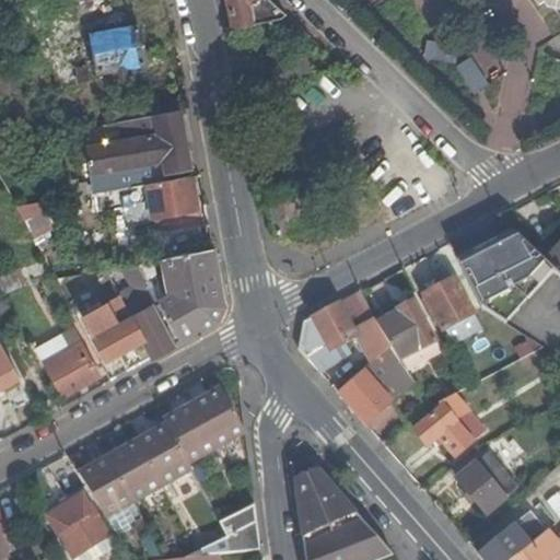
[(282,12),(269,0),(226,0),(232,27),(277,19),(282,12)]
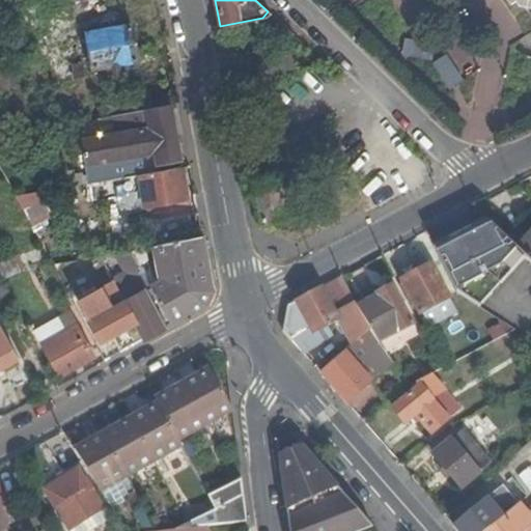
[(530,0),(520,0),(527,9),(530,9),(530,0)]
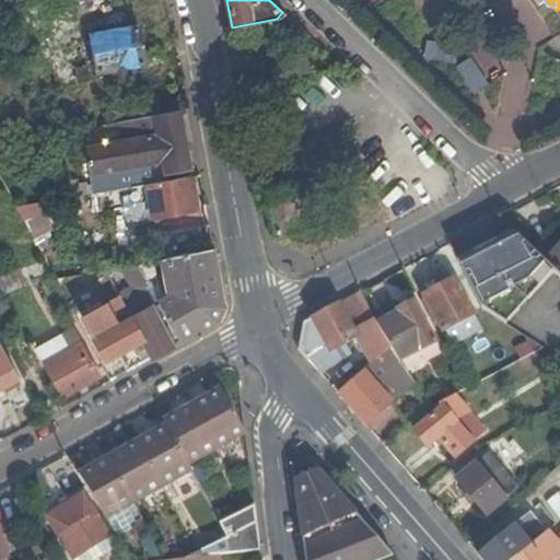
[(138,26),(91,34),(97,71),(114,69),(116,81),(131,79),(128,66),(144,63),(138,26)]
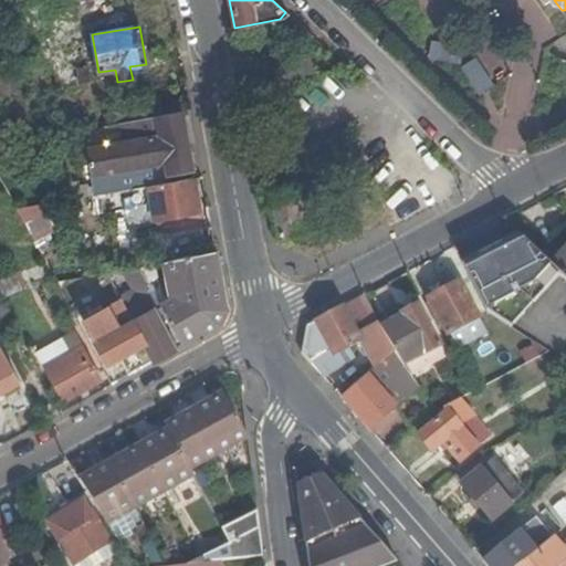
[(303,81),(313,76),(305,56),(271,70),(279,90),(303,81)]
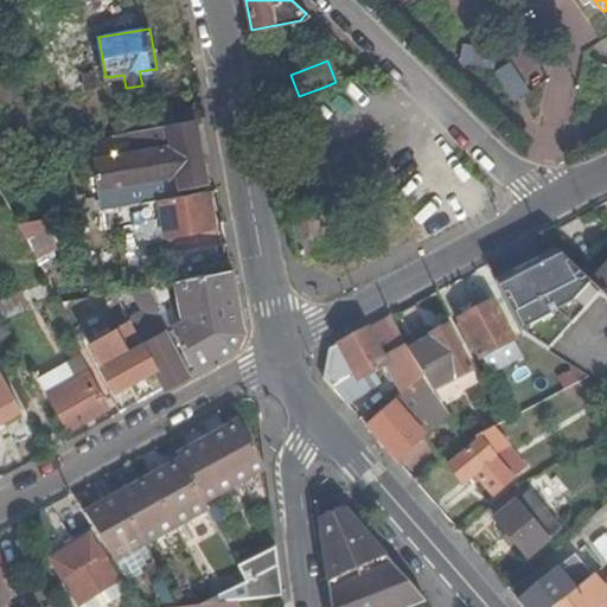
[(115,113),(119,134),(129,132),(173,125),(168,102),(115,113)]
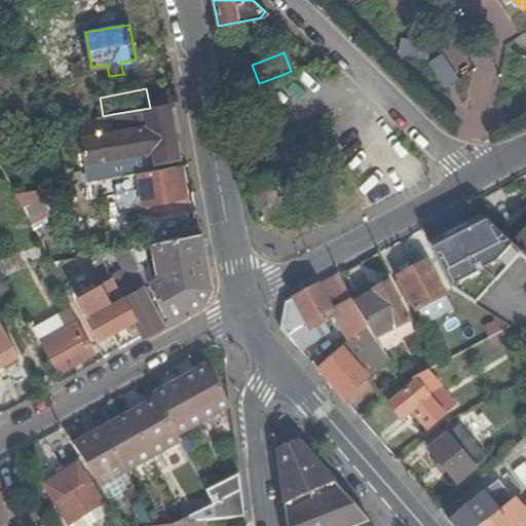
[(150,108),(112,114),(113,121),(120,120),(121,124),(133,122),(130,128),(83,138),(87,163),(96,161),(116,157),(144,152),(139,126),(149,125),(154,151),(156,163),(179,159),(168,104),(150,108)]
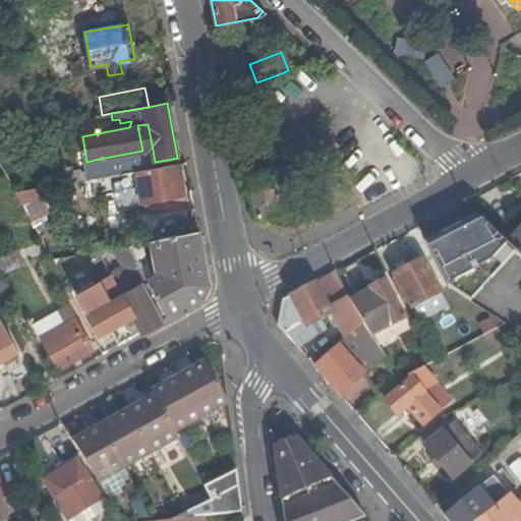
[(137,125),(142,151),(153,150),(148,124),(137,125)]
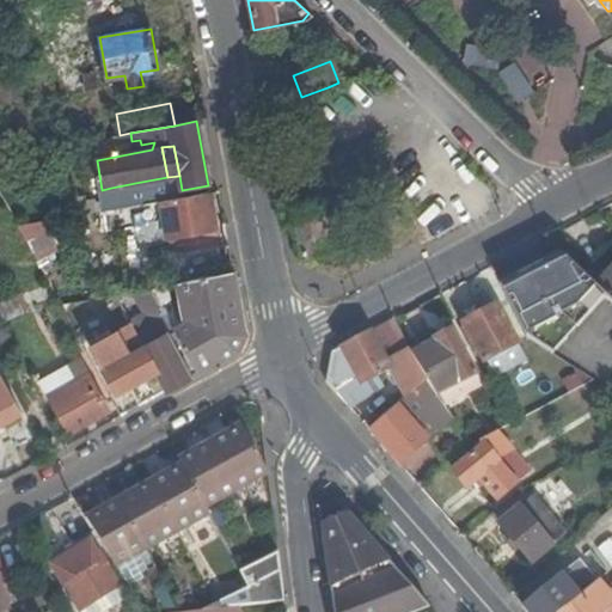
[(111,188),(114,209),(140,204),(163,201),(173,199),(170,183),(136,189),(135,183),(111,188)]
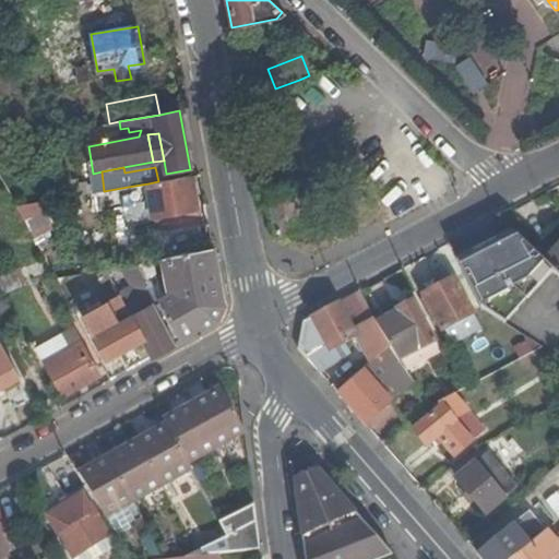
[(149,183),(150,193),(154,214),(195,207),(190,176),(158,181),(149,183)]
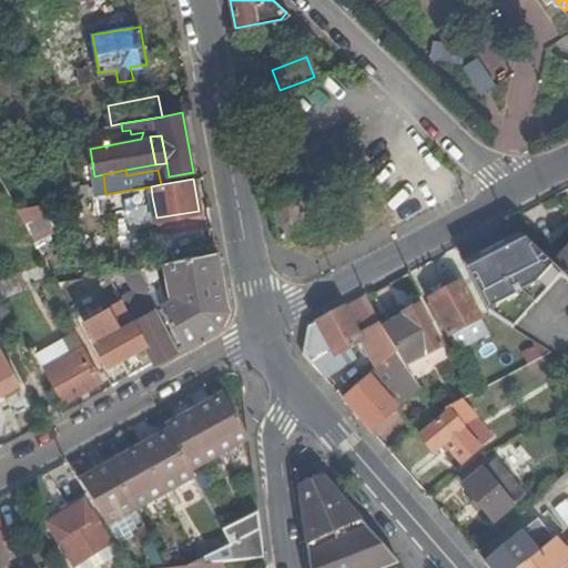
[(281,235),(274,236),(279,259),(290,264),(323,245),(318,220),(304,222),(302,205),(315,203),(312,185),(297,189),(296,188),(272,192),(281,235)]
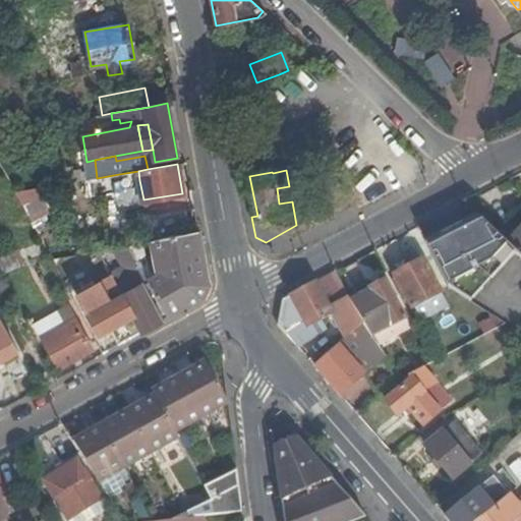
[(119,174),(120,184),(139,180),(138,171),(119,174)]
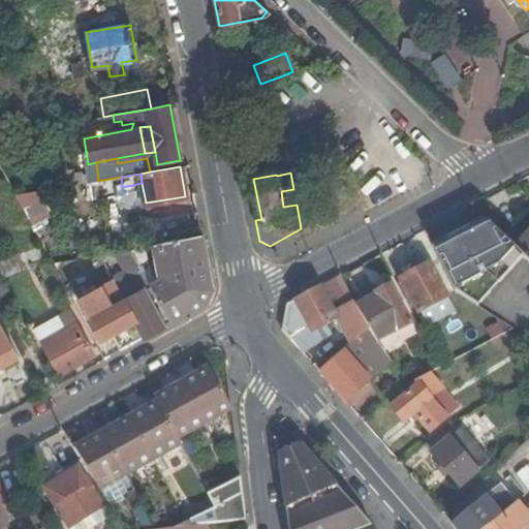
[(121,177),(98,181),(101,194),(123,191),(122,187),(121,177)]
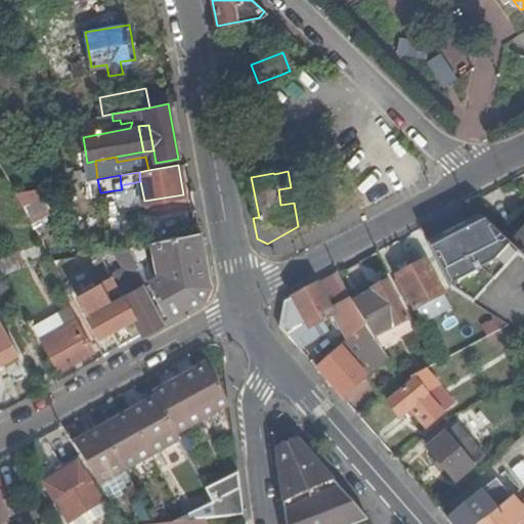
[(294,203),(291,187),(278,189),(280,205),(294,203)]
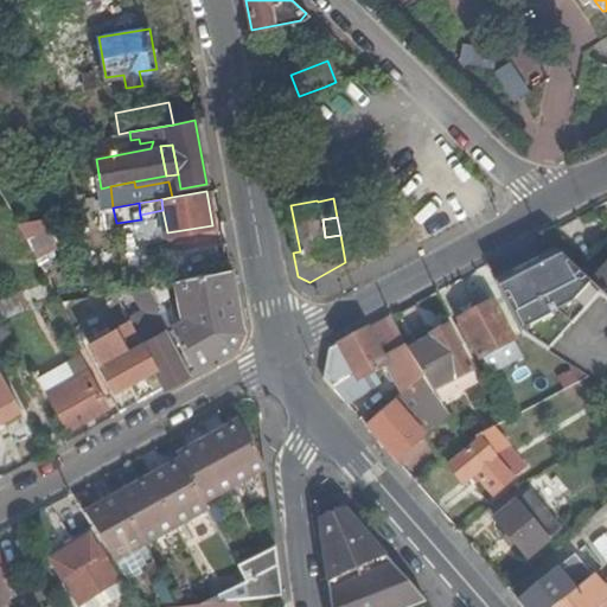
[(589,288),(553,255),(536,264),(543,279),(519,291),(535,320),(561,340),(600,298),(589,288)]
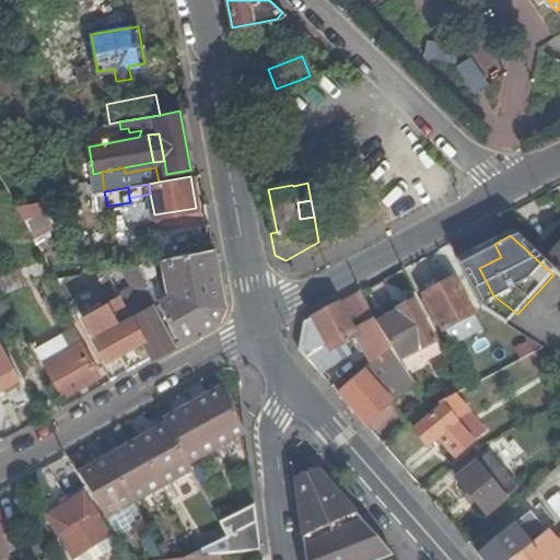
[(481,307),(506,325),(517,314),(493,295),(479,268),(501,257),(494,244),(457,264),(481,307)]
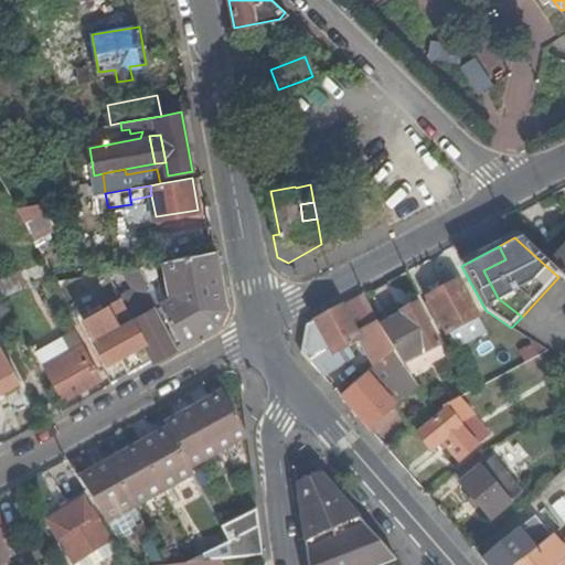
[(558,277),(564,283),(564,249),(548,268),(558,277)]
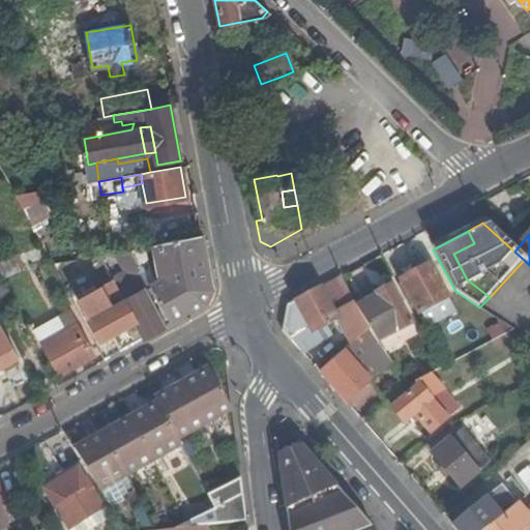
[(202,235),(153,244),(159,278),(149,284),(172,324),(206,305),(212,290),(202,235)]
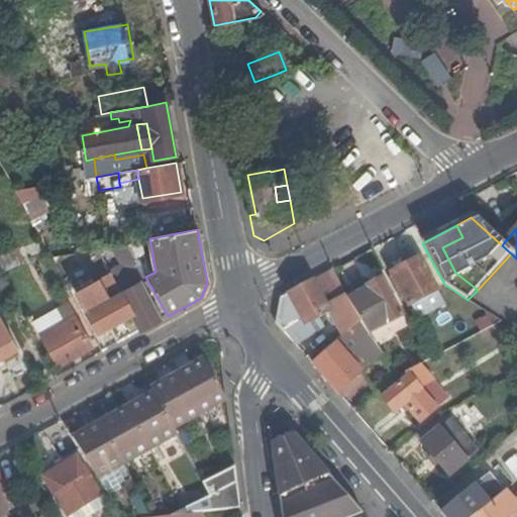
[(140,240),(126,243),(140,269),(145,267),(140,240)]
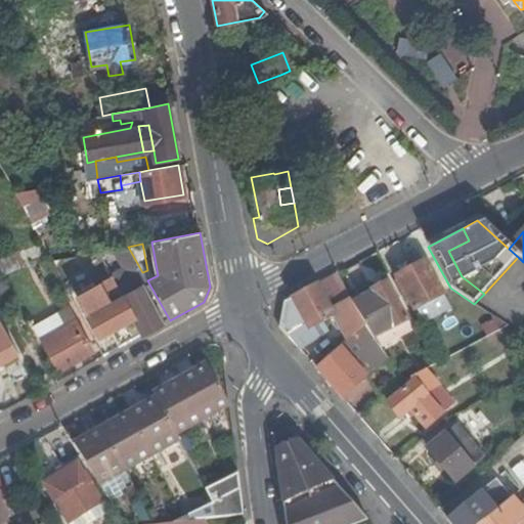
[(135,317),(144,335),(166,322),(140,278),(145,276),(142,272),(128,247),(105,251),(106,258),(117,256),(135,289),(123,296),(135,317)]
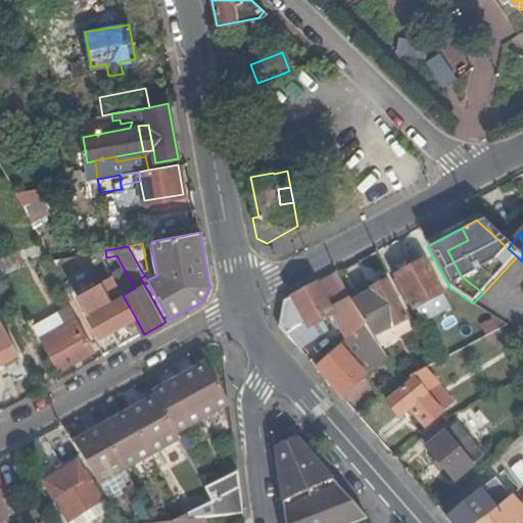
[(414,312),(442,296),(425,263),(395,278),(414,312)]
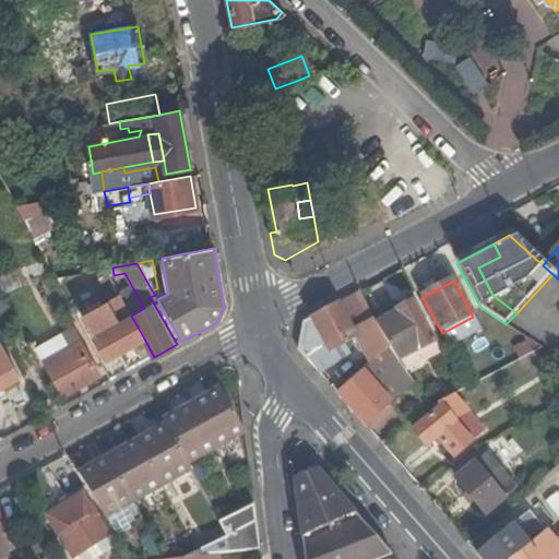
[(342,313),(364,302),(359,294),(337,306),(342,313)]
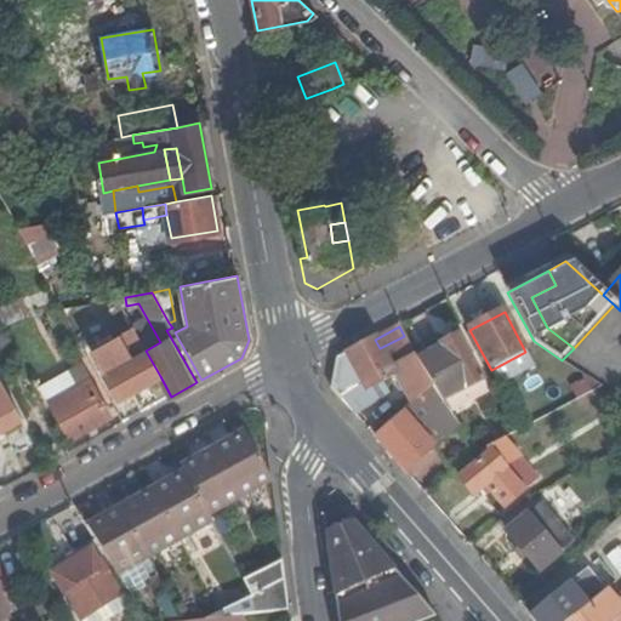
[(118,399),(160,376),(146,351),(134,330),(91,353),(118,399)]
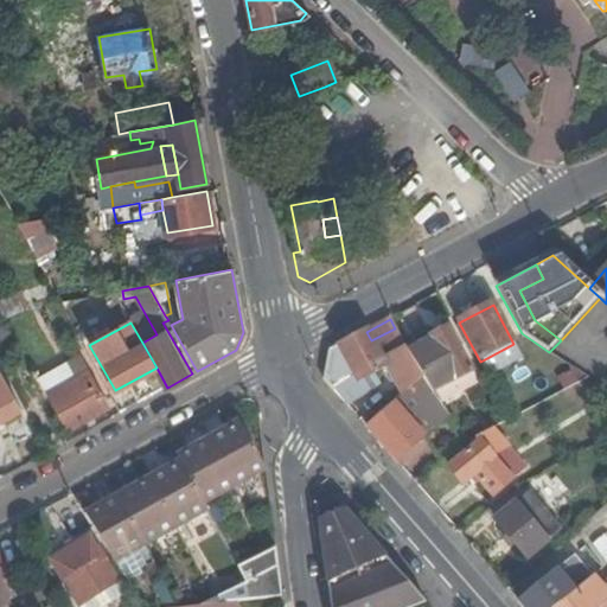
[(429,338),(430,342),(414,350),(426,372),(436,368),(439,372),(464,359),(448,328),(429,338)]
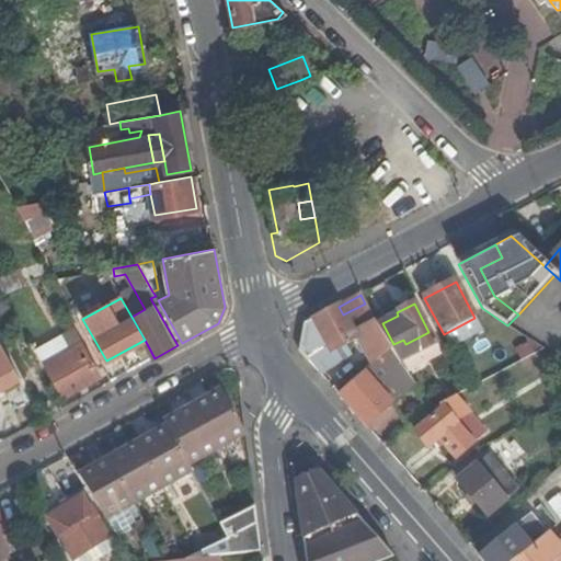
[(299,352),(315,369),(332,358),(330,355),(356,341),(343,315),(339,307),(302,325),(299,352)]
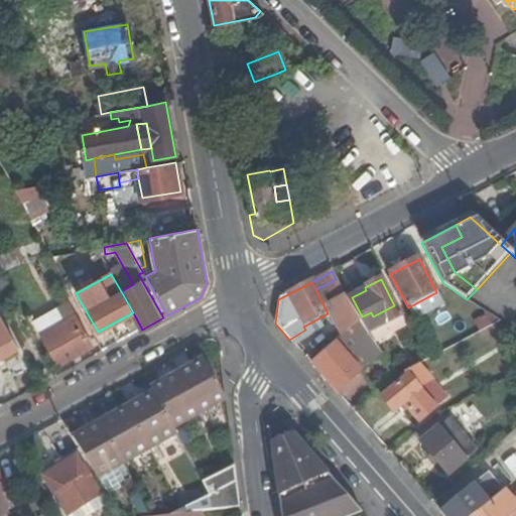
[(346,335),(358,321),(345,296),(331,304),(338,317),(346,335)]
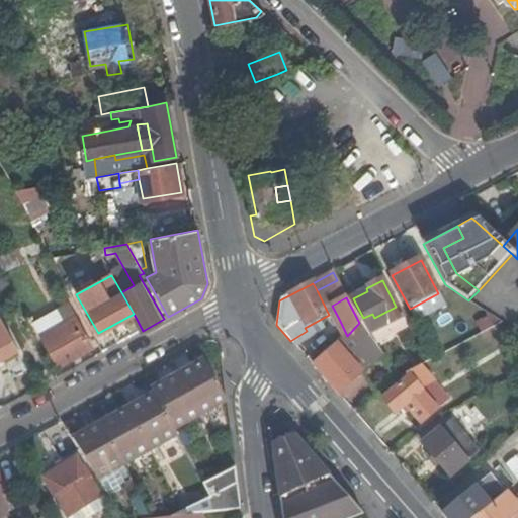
[(68,304),(32,323),(59,367),(92,348),(68,304)]
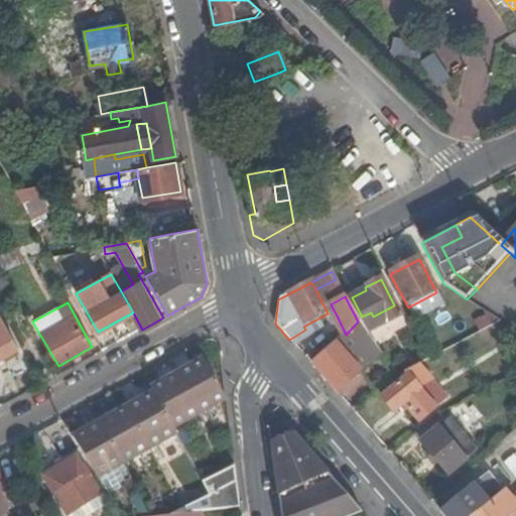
[(338,341),(346,335),(338,317),(329,323),(338,341)]
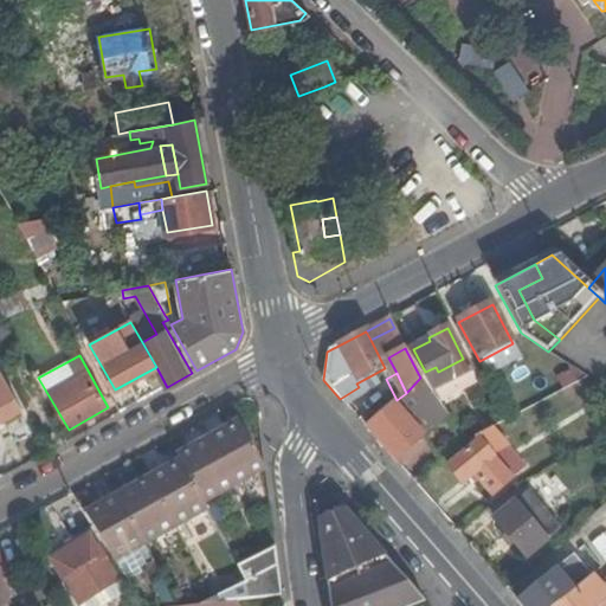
[(0,418),(19,408),(0,374),(0,418)]
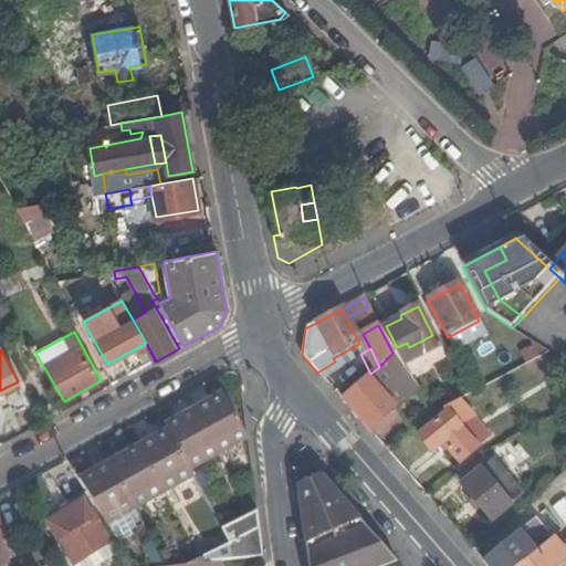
[(417,388),(392,353),(379,367),(370,374),(341,399),(368,431),(417,388)]
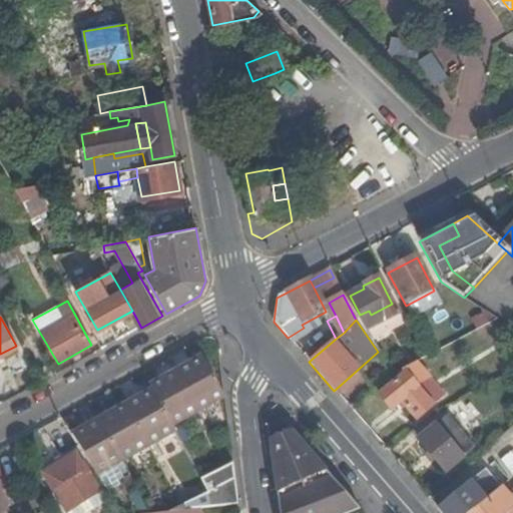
[(152,391),(74,435),(98,477),(154,445),(151,439),(225,399),(204,358),(202,359),(204,362),(195,367),(193,364),(160,382),(162,385),(153,390),(151,387),(150,388),(152,391)]
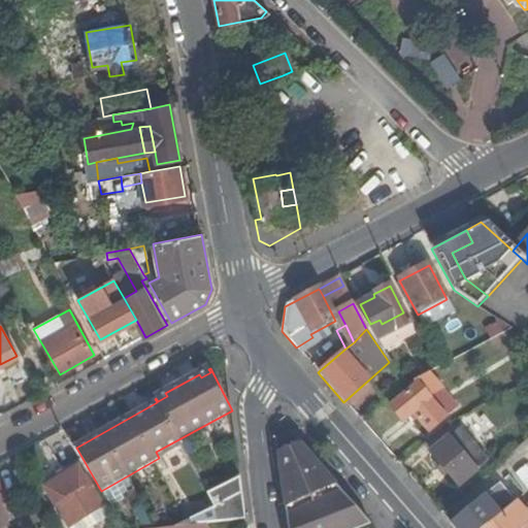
[(438,381),(434,371),(428,374),(415,382),(417,386),(391,408),(403,423),(413,415),(429,432),(447,418),(421,391),(438,381)]
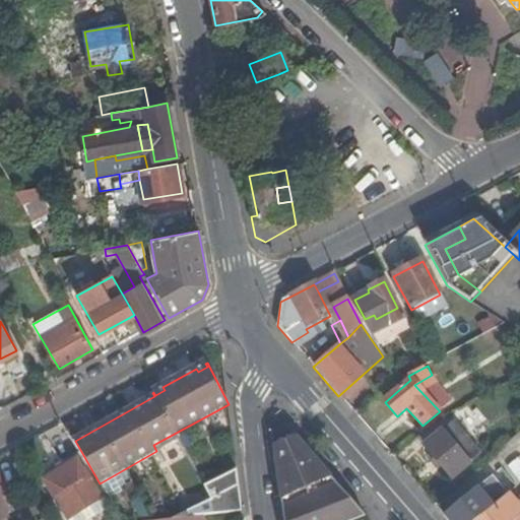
[(163,387),(153,392),(155,395),(165,390),(163,387)]
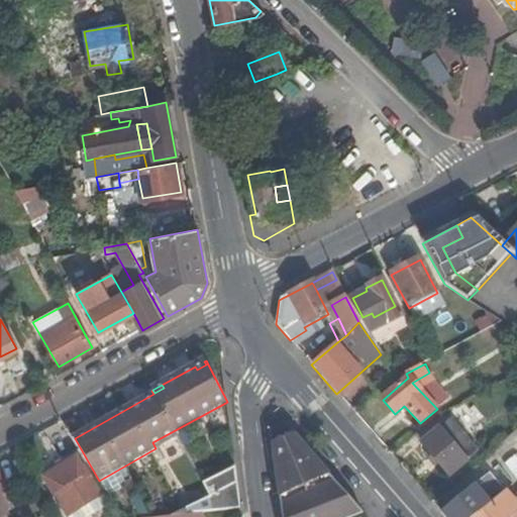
[(438,431),(421,444),(449,477),(479,451),(451,420),(438,431)]
